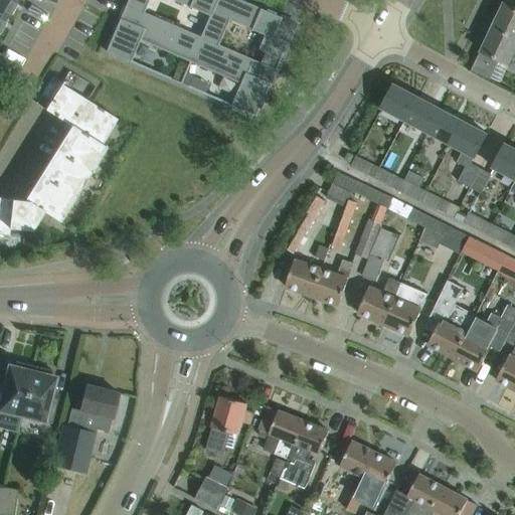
[(0,0),(0,13),(7,18),(17,0),(0,0)]
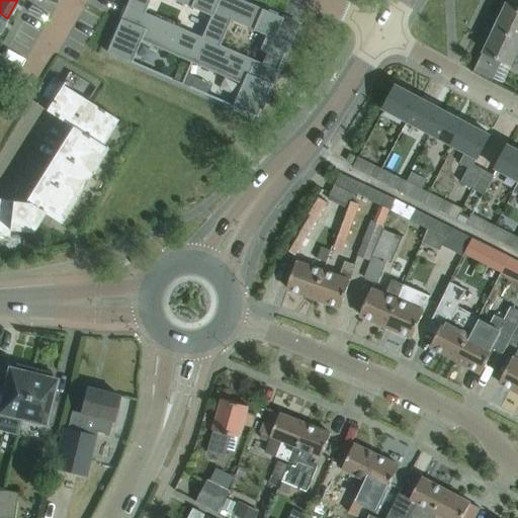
[(127,0),(125,5),(144,12),(149,0),(173,0),(209,16),(217,0),(127,0)]
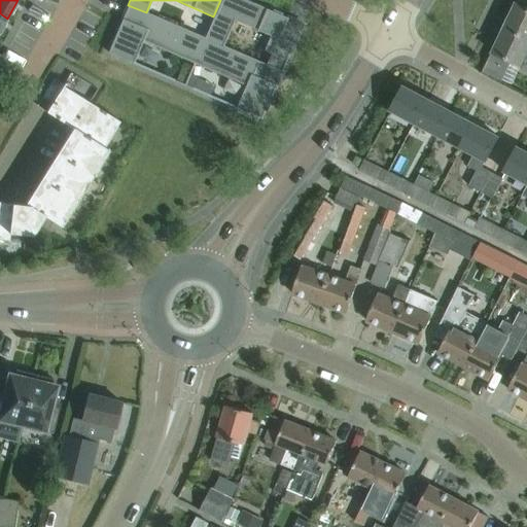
[(220,0),(213,16),(204,38),(205,38),(222,46),(234,21),(270,36),(264,50),(271,54),(286,60),(293,44),(293,43),(279,37),(287,18),(286,18),(246,0),(243,0),(243,1),(241,0),(220,0)]
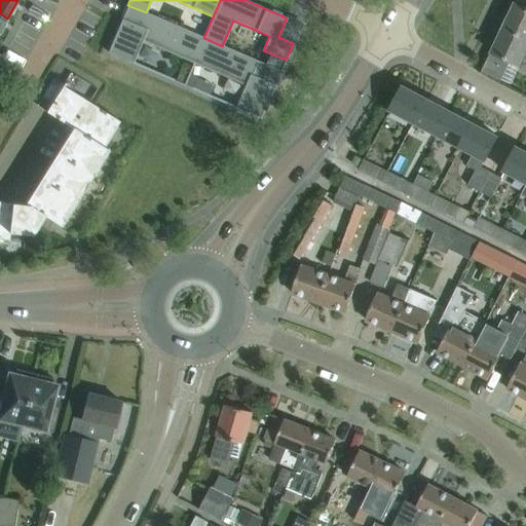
[(502,27),(525,38),(525,7),(514,2),(502,27)]
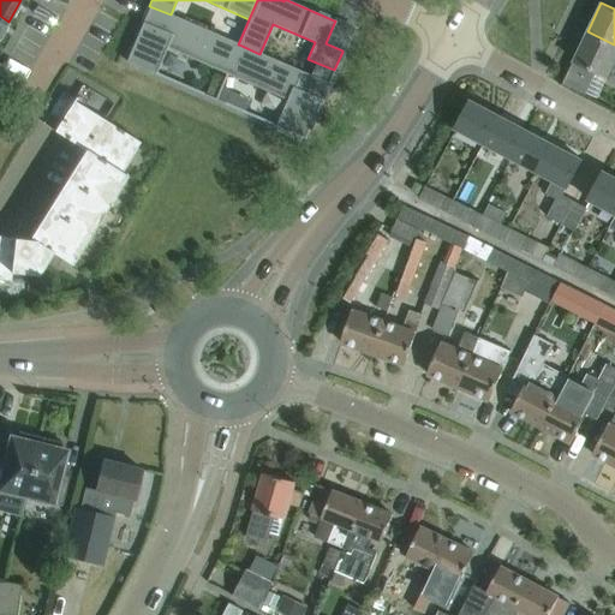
[(129,53),(125,60),(130,63),(151,72),(155,73),(166,48),(226,75),(239,45),(238,45),(171,15),(149,6),(149,7),(148,9),(150,10),(145,21),(143,19),(139,28),(142,29),(139,36),(137,35),(136,36),(133,42),(129,53)]
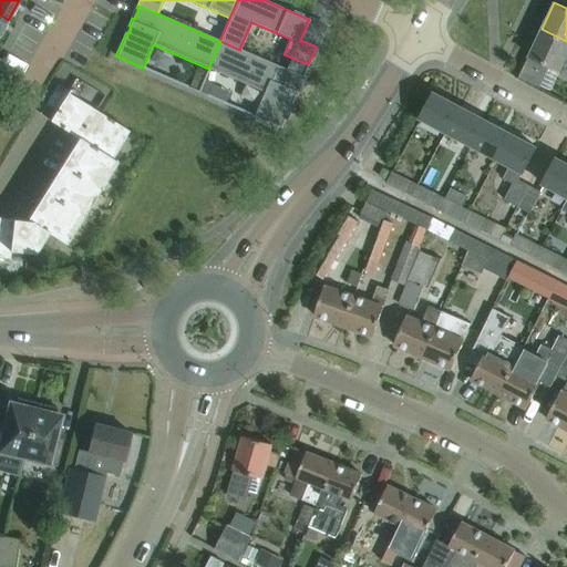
[(566,41),(542,29),(529,57),(559,71),(566,57),(566,41)]
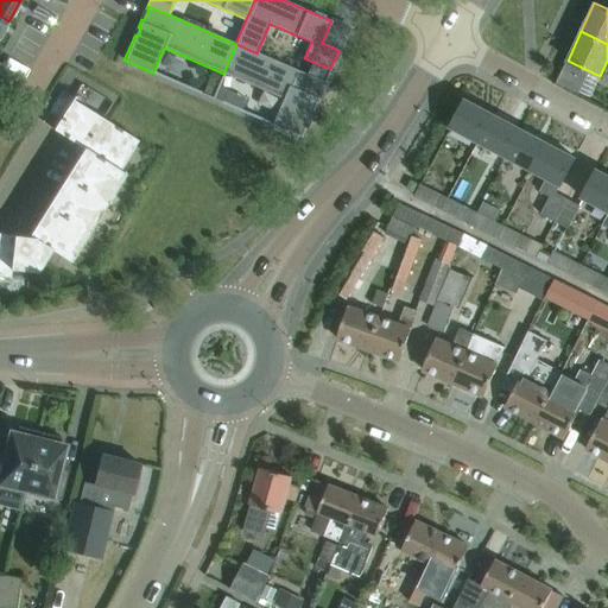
[(236,44),(223,74),(282,100),(271,125),(286,131),(297,135),(301,137),(304,130),(309,119),(311,113),(311,112),(310,111),(312,105),(315,105),(317,99),(291,87),(298,73),(298,71),(257,54),(236,44)]
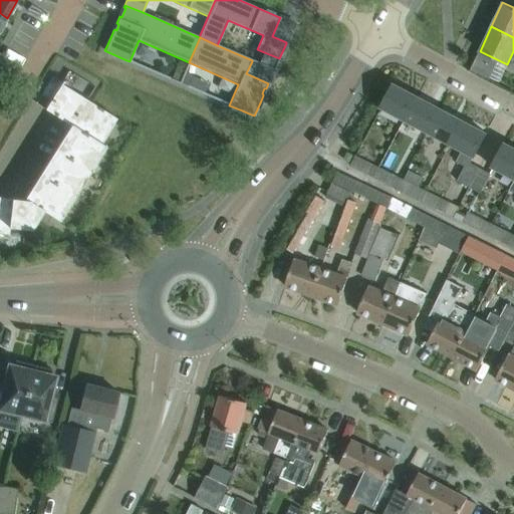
[(174,73),(171,79),(180,83),(182,77),(174,73)]
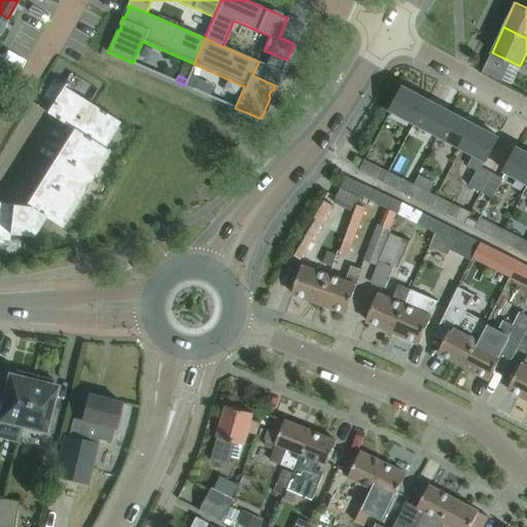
[(208,96),(212,85),(188,75),(186,79),(184,85),(208,96)]
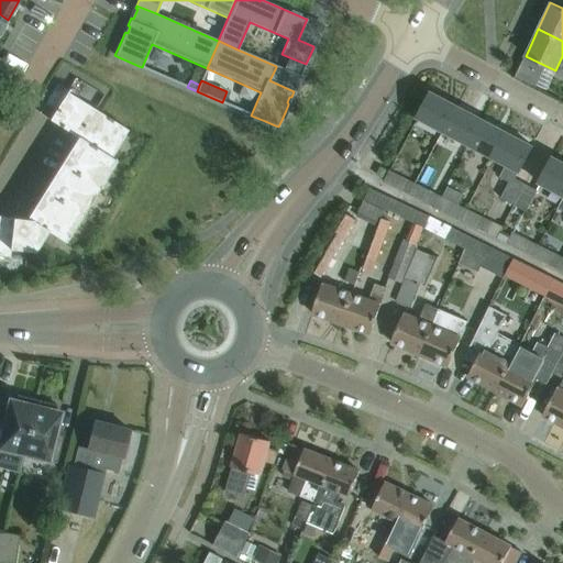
[(69,89),(68,89),(57,83),(45,103),(55,110),(48,120),(77,138),(81,140),(32,220),(0,216),(0,255),(9,256),(10,249),(34,252),(47,231),(68,244),(68,243),(65,241),(81,216),(85,217),(85,216),(83,214),(99,188),(101,190),(102,189),(99,187),(116,161),(110,157),(128,130),(95,109),(67,92),(69,89)]
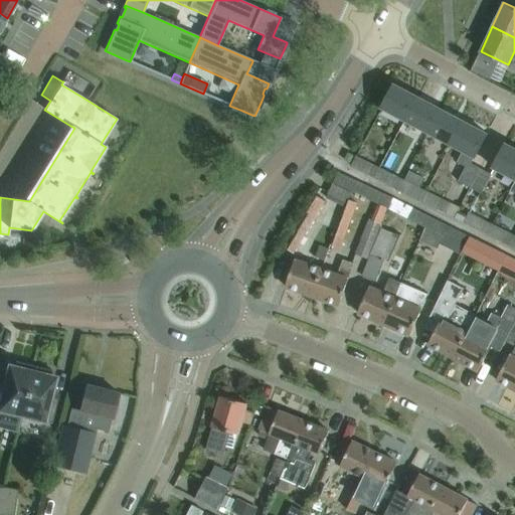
[(404,120),(417,97),(393,83),(380,108),(404,120)]
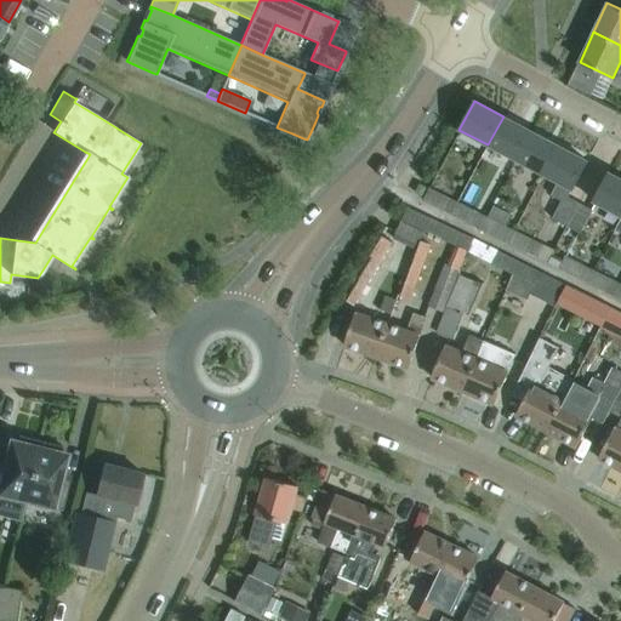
[(516,160),(531,131),(503,117),(488,144),(516,160)]
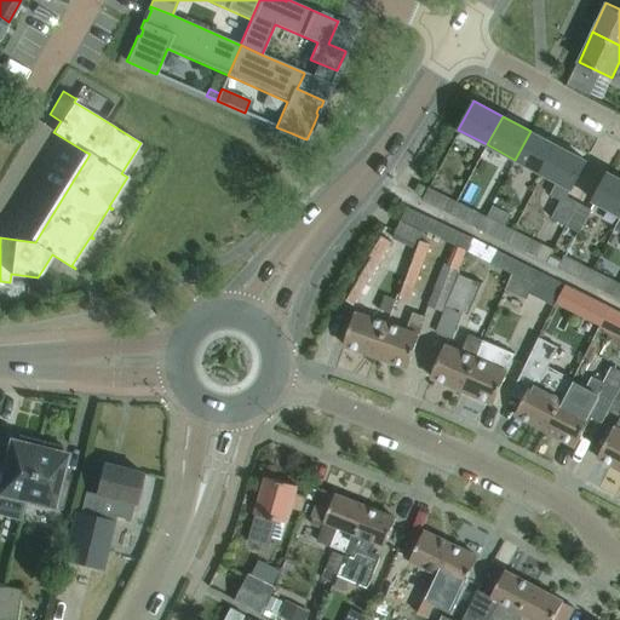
[(543,174),(557,145),(530,131),(515,160),(543,174)]
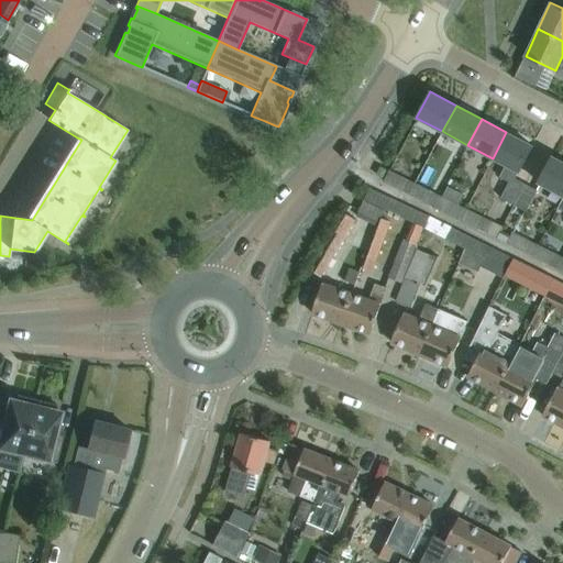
[(515,179),(532,146),(506,132),(493,158),(506,165),(499,177),(508,183),(500,198),(514,205),(525,185),(515,179)]
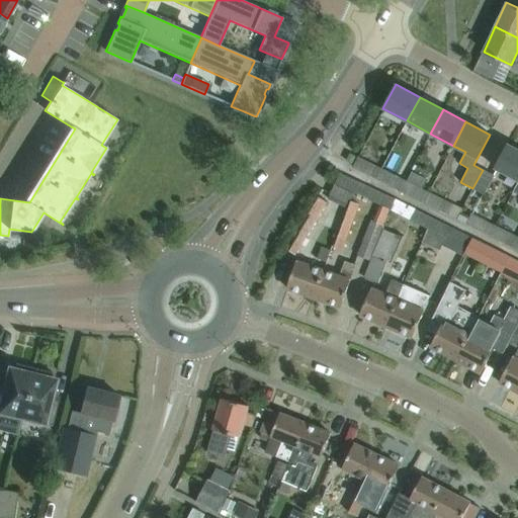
[(517,179),(517,149),(508,144),(495,168),(517,179)]
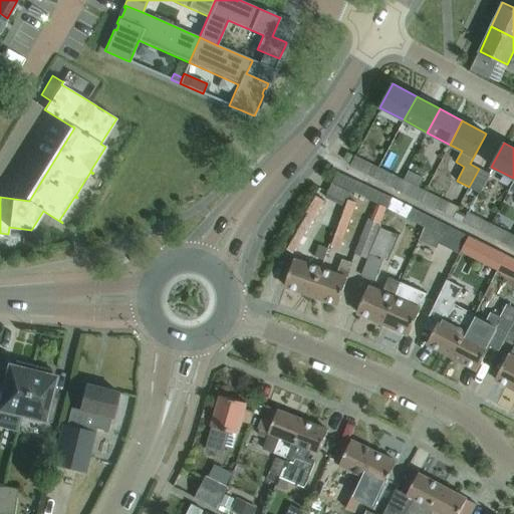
[(373,178),(378,168),(354,156),(349,166),(366,175),(373,178)]
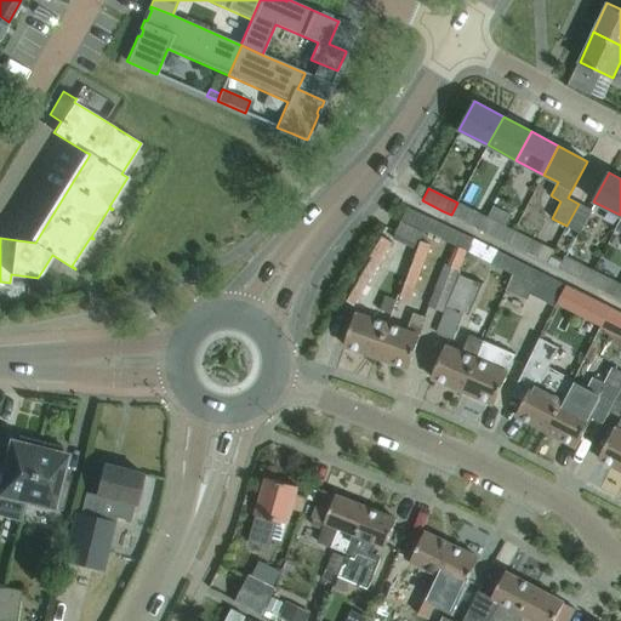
[(479,228),(485,216),(457,203),(451,215),(479,228)]
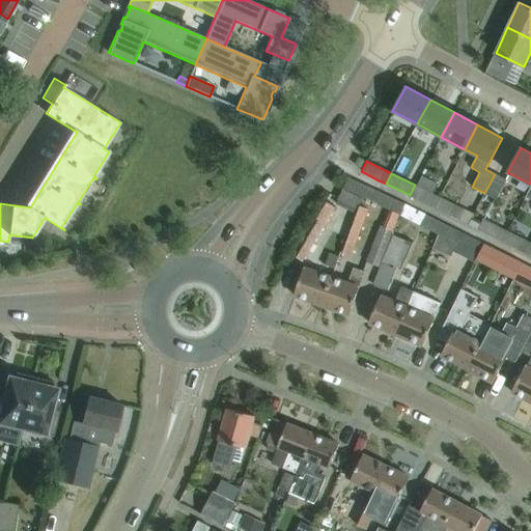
[(496,199),(506,180),(495,174),(484,193),(496,199)]
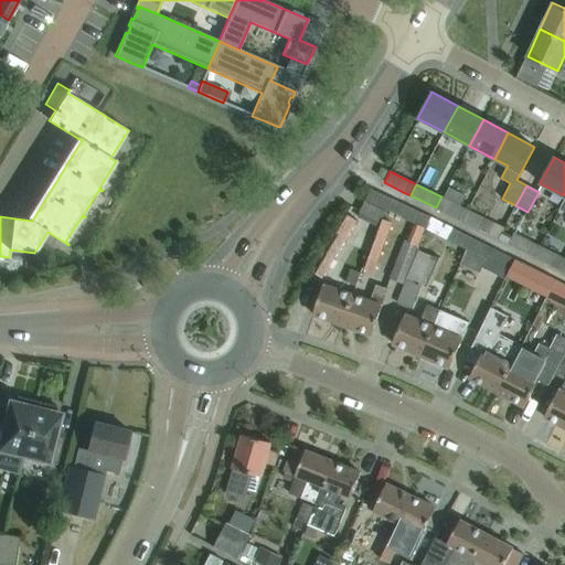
[(461,221),(467,210),(460,206),(466,196),(448,188),(444,198),(441,196),(436,208),(461,221)]
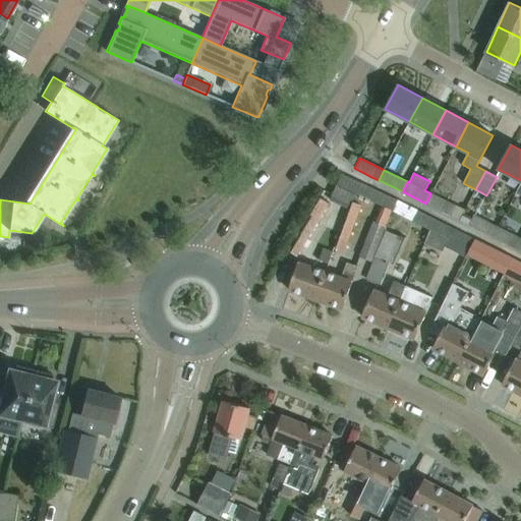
[(349,203),(357,181),(341,174),(332,195),(349,203)]
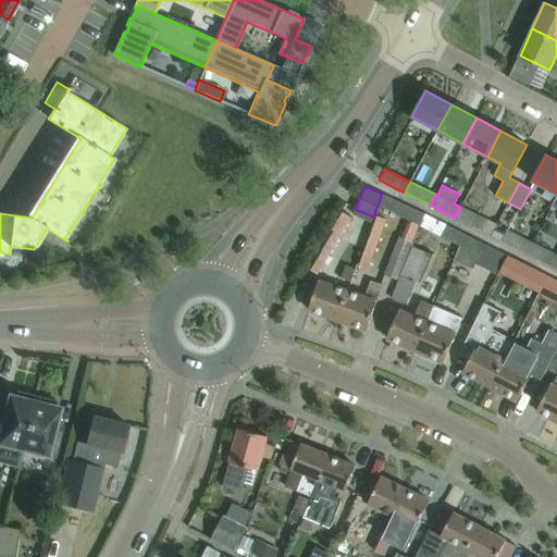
[(419,226),(425,214),(382,194),(373,217),(374,218),(380,208),(407,220),(400,238),(398,237),(384,275),(396,281),(410,245),(419,226)]
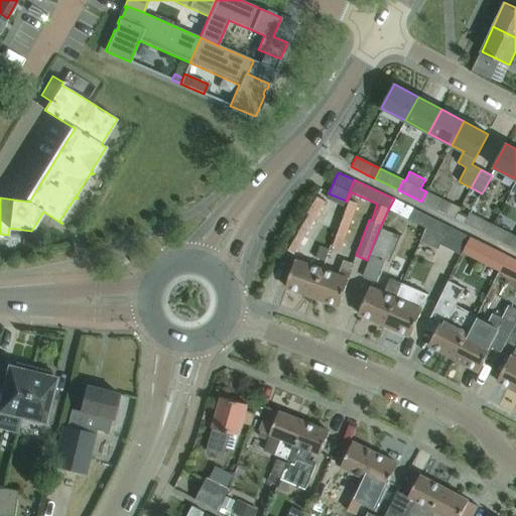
[(456,219),(460,212),(461,209),(426,191),(421,202),(456,219)]
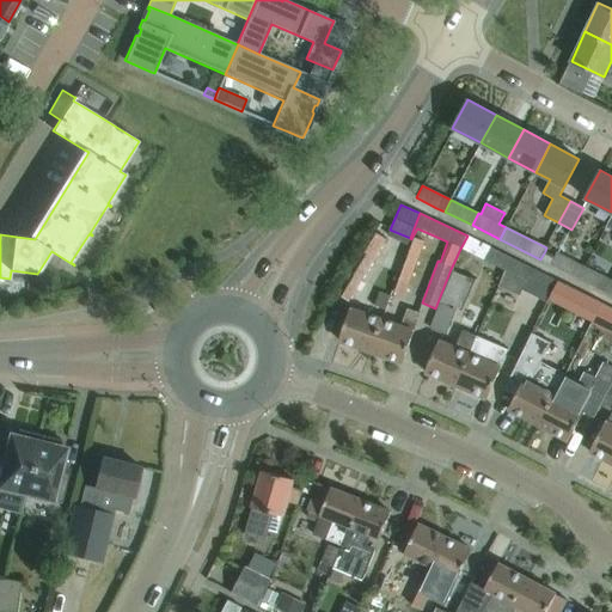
[(340,298),(348,303),(386,239),(375,233),(363,254),(366,255),(340,298)]
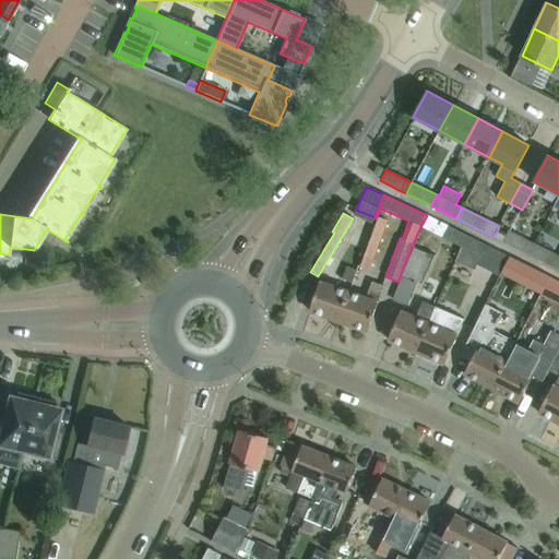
[(462,247),(467,236),(427,215),(420,227),(462,247)]
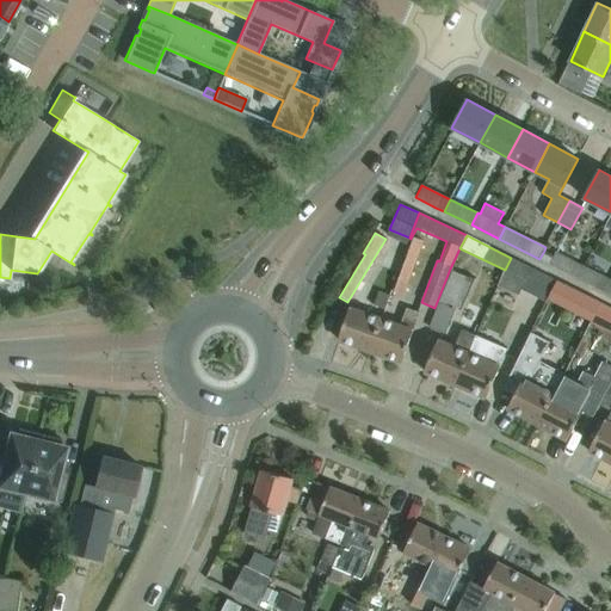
[(414,238),(394,292),(403,296),(424,241),(414,238)]
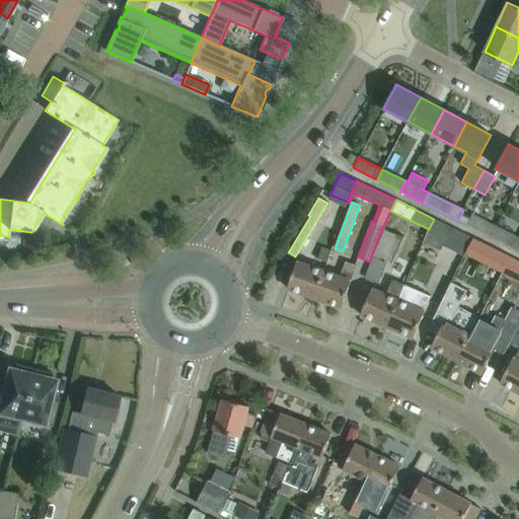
[(471,214),(470,217),(462,213),(458,220),(490,235),(495,225),(471,214)]
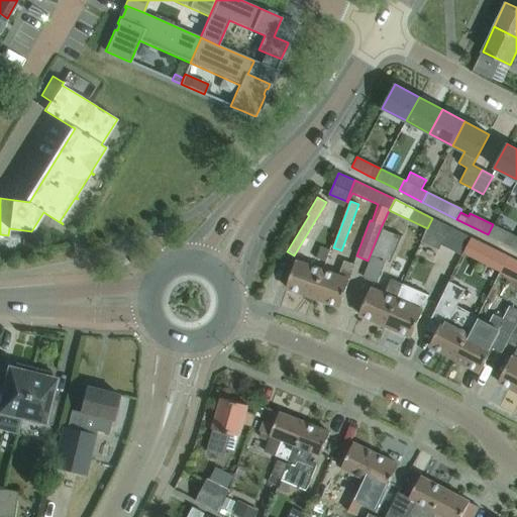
[(459,254),(469,236),(432,218),(427,228),(445,238),(442,245),(459,254)]
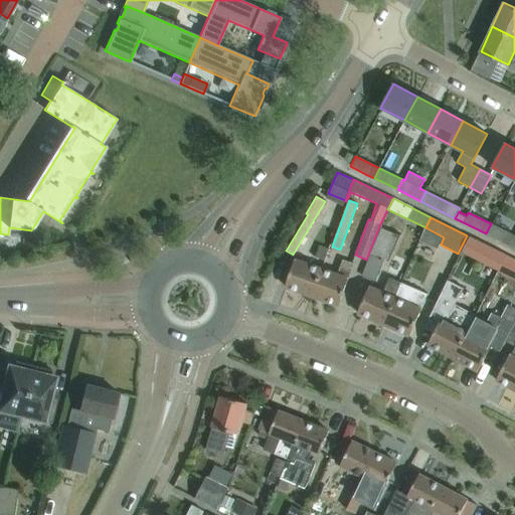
[(510,245),(514,235),(491,223),(486,233),(510,245)]
